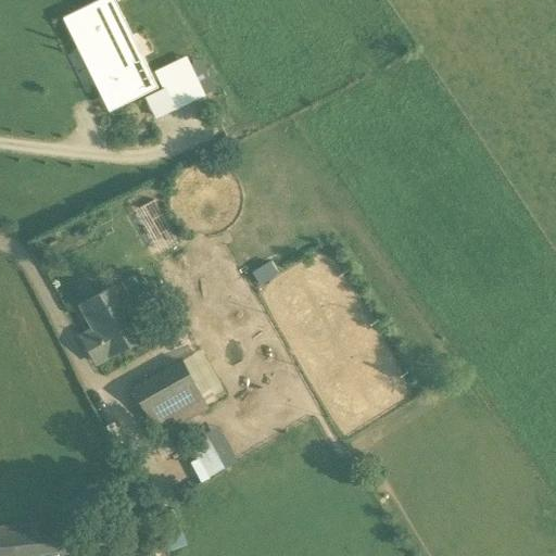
[(144,73),(109,0),(97,0),(65,15),(80,47),(87,43),(106,84),(100,86),(112,109),(153,89),(144,73)]
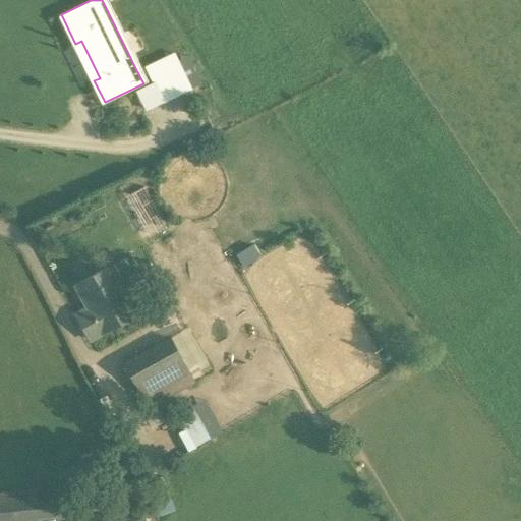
[(143,186),(124,196),(147,238),(167,227),(143,186)]
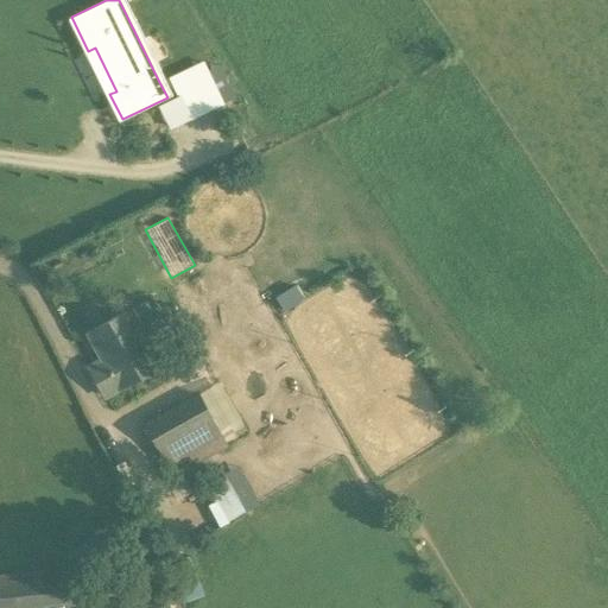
[(295,283),(274,295),(283,309),(304,297),(295,283)]
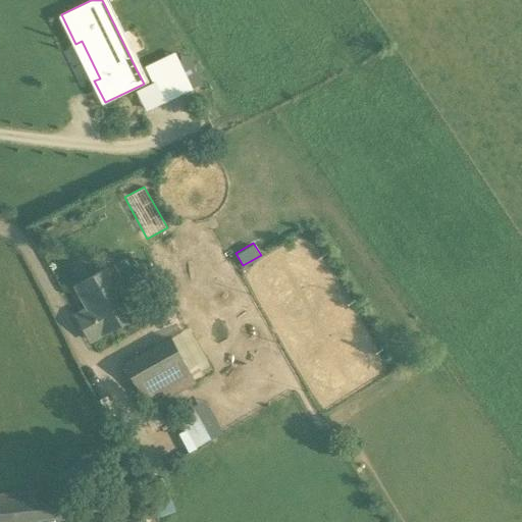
[(85,308),(74,314),(89,341),(139,313),(112,263),(72,285),(85,308)]
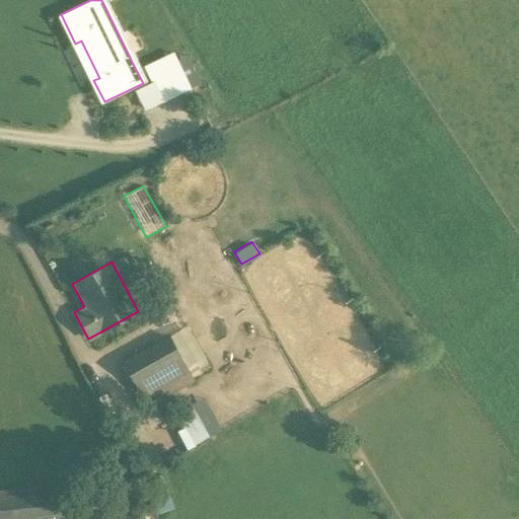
[(168,335),(121,361),(147,406),(180,388),(194,380),(168,335)]
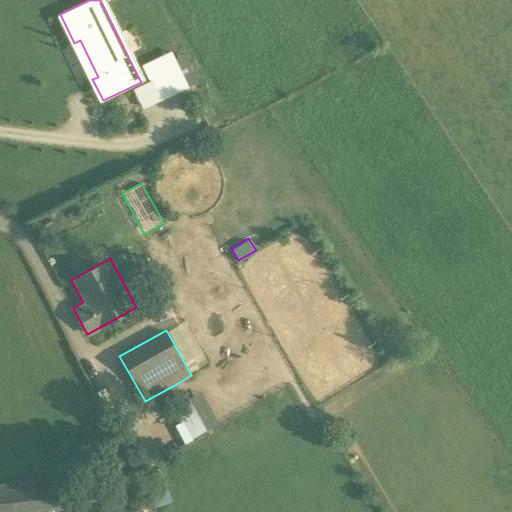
[(173,422),(179,440),(215,427),(202,392),(170,403),(177,421),(173,422)]
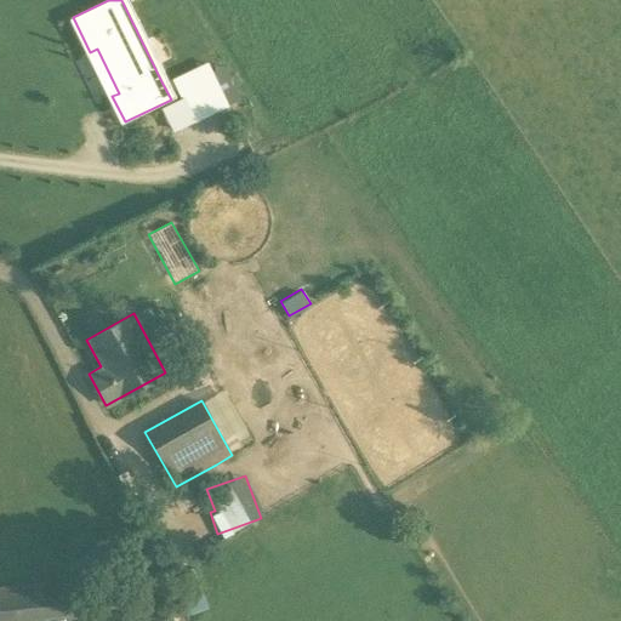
[(9,565),(11,580),(57,571),(55,558),(9,565)]
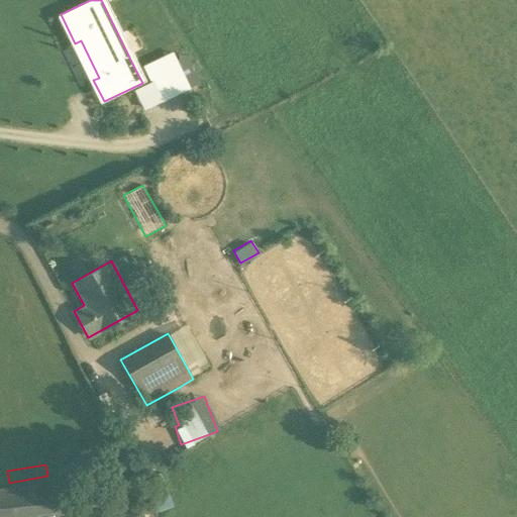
[(0,516),(11,516),(59,513),(59,512),(67,511),(66,504),(71,503),(69,481),(0,487),(0,516)]
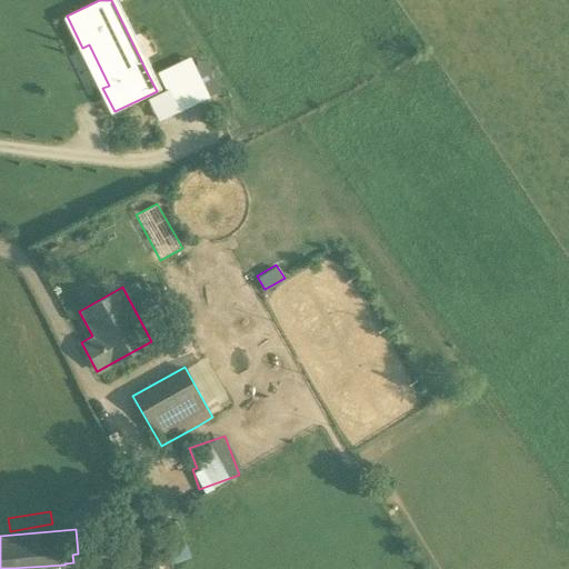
[(180,558),(180,542),(166,543),(167,558),(180,558)]
